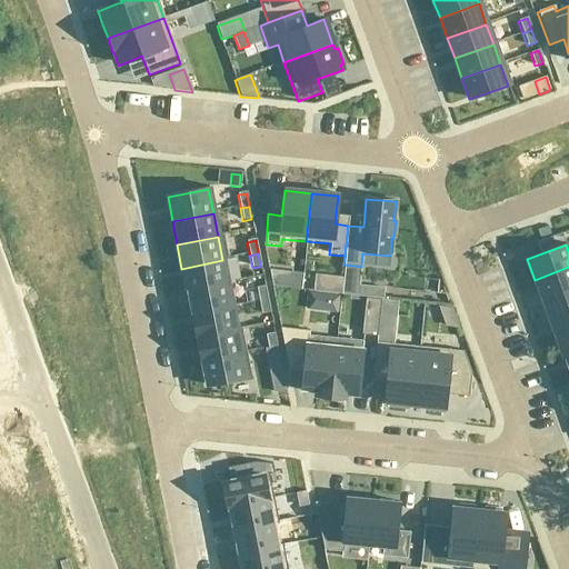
[(181,269),(187,292),(227,285),(222,260),(181,269)]
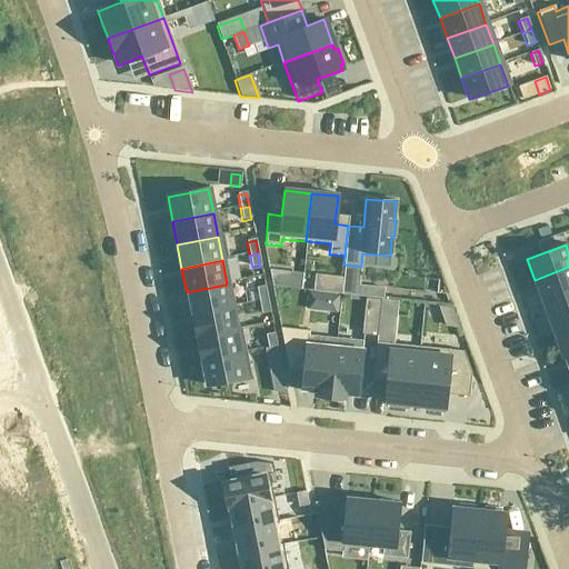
[(568,267),(535,280),(542,300),(568,290),(568,267)]
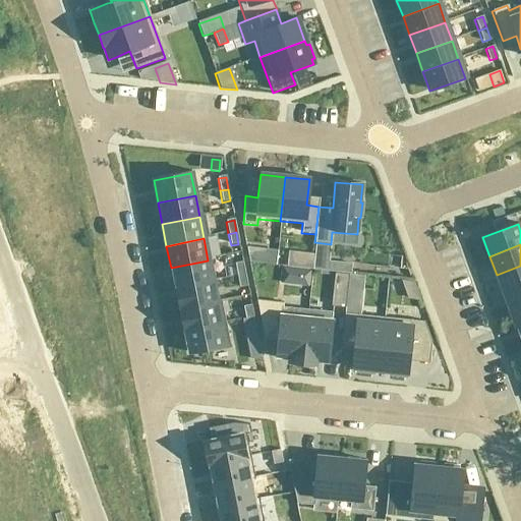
[(289,253),(287,267),(311,269),(312,256),(289,253)]
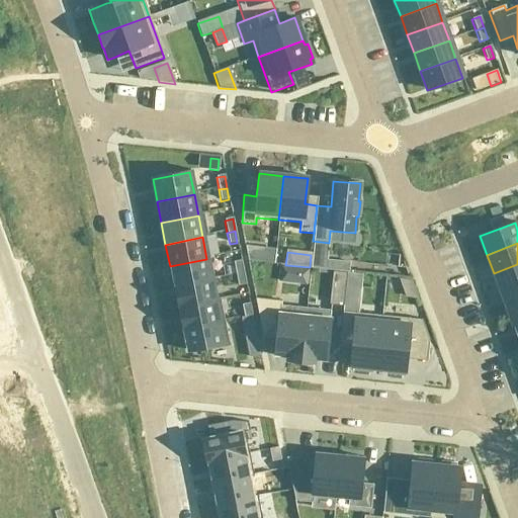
[(170,266),(174,287),(210,280),(206,259),(170,266)]
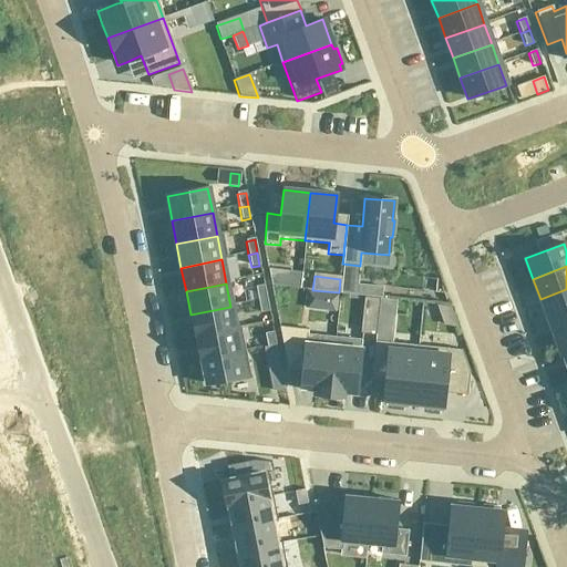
[(255,288),(258,301),(266,300),(264,287),(255,288)]
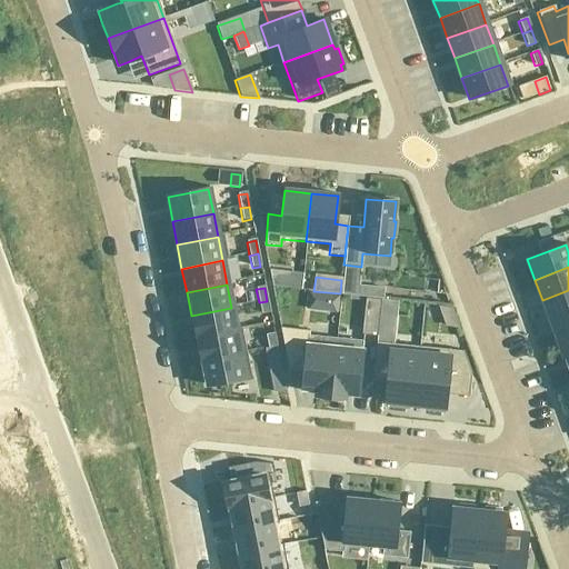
[(568,290),(542,300),(549,320),(568,312),(568,290)]
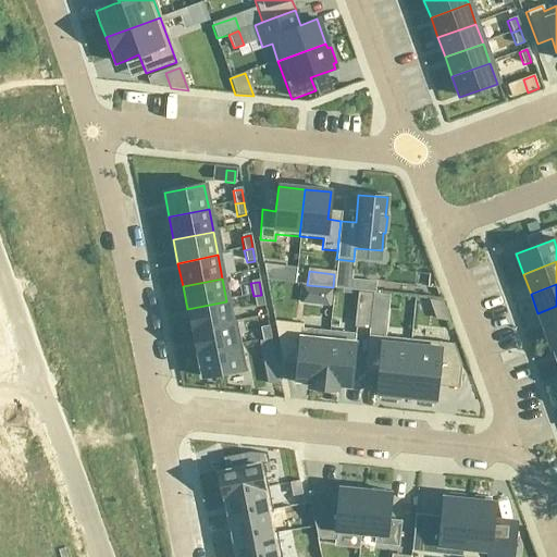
[(358,293),(355,329),(368,330),(372,294),(358,293)]
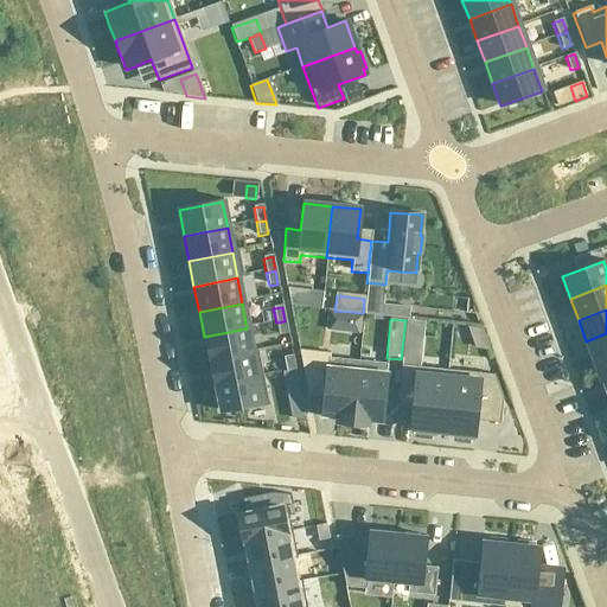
[(406,320),(404,330),(420,332),(421,323),(406,320)]
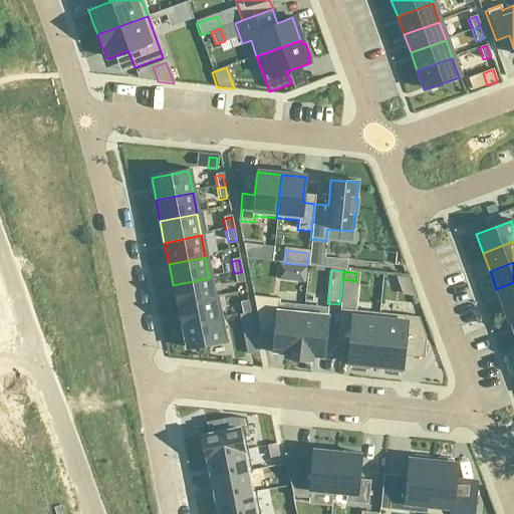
[(234,273),(236,285),(244,283),(241,272),(234,273)]
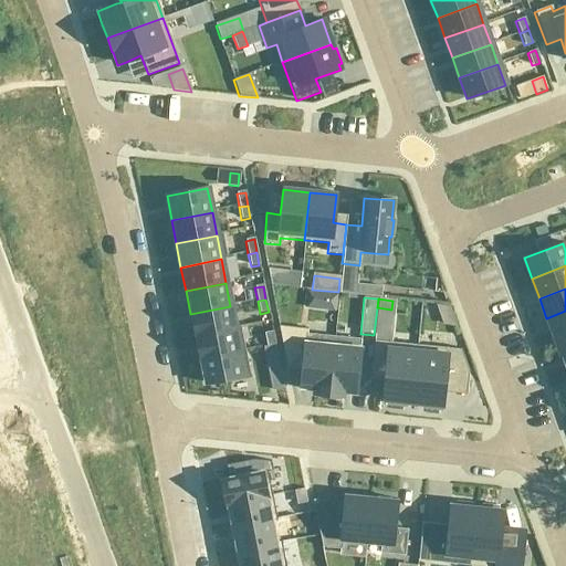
[(230,306),(190,314),(195,337),(234,329),(230,306)]
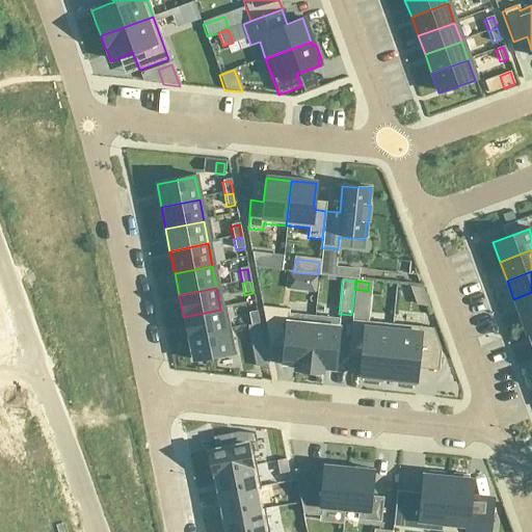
[(531,292),(513,299),(521,318),(531,313),(531,292)]
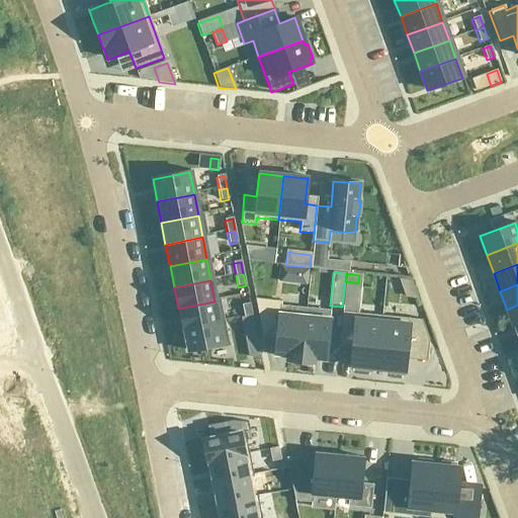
[(280,301),(254,299),(261,328),(277,329),(274,350),(278,355),(286,356),(286,360),(300,361),(306,309),(280,306),(280,301)]
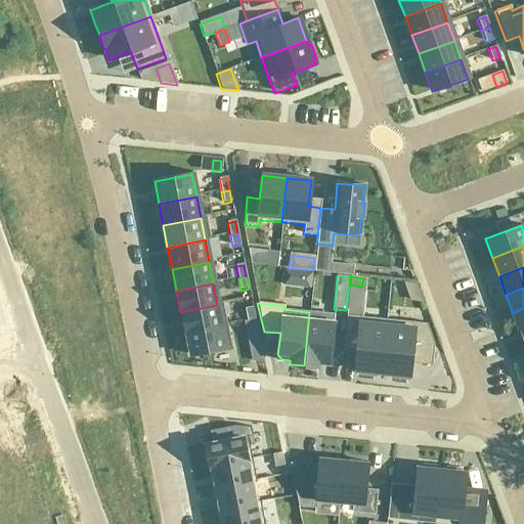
[(180,312),(184,334),(221,326),(217,305),(180,312)]
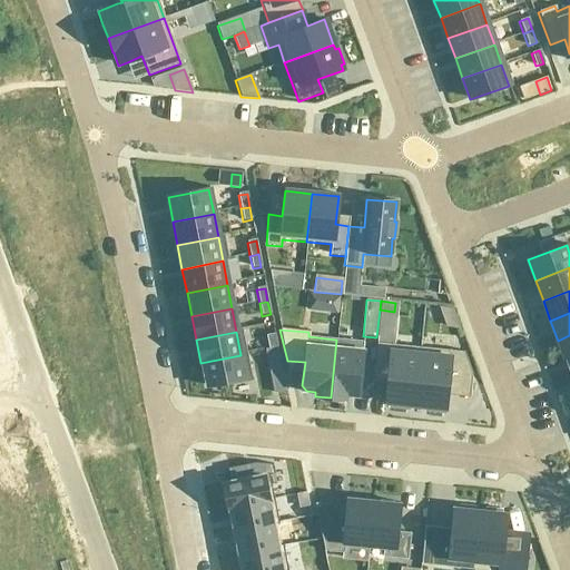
[(274,335),(266,337),(268,350),(277,349),(274,335)]
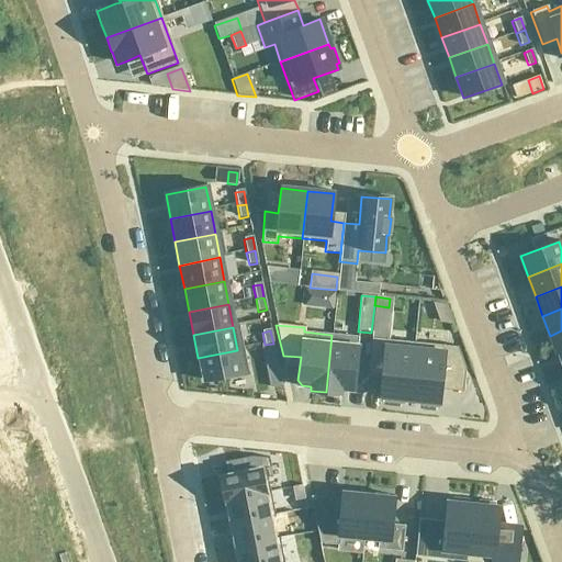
[(561,330),(550,336),(558,356),(561,353),(561,330)]
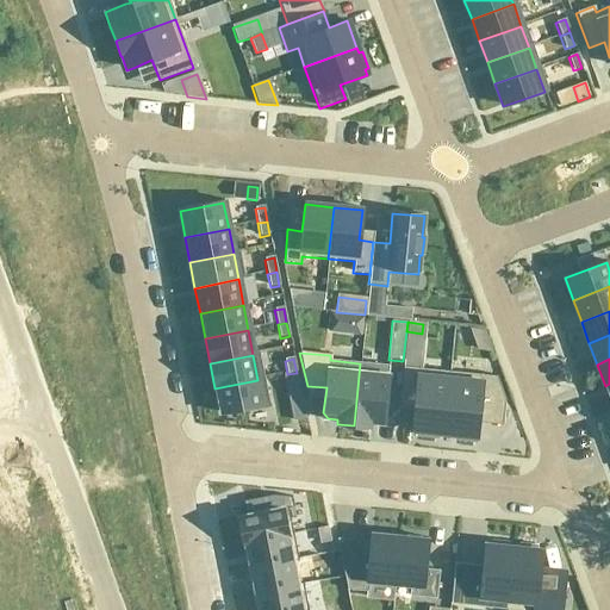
[(383,424),(388,366),(360,363),(354,425),(371,428),(371,423),(383,424)]
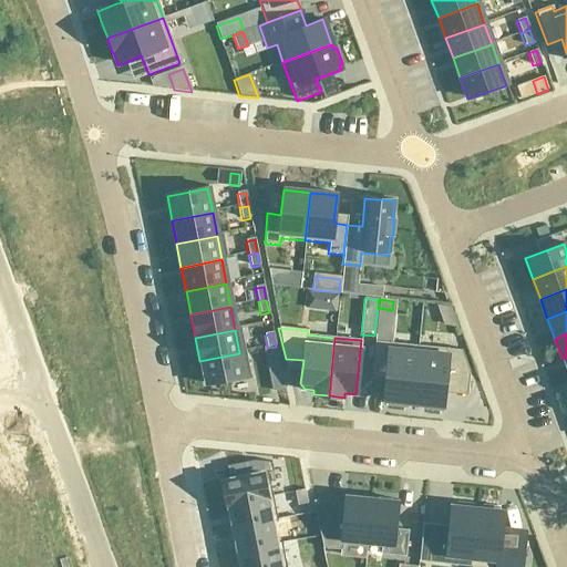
[(370,380),(384,381),(382,401),(387,402),(387,406),(406,409),(408,404),(411,404),(418,346),(374,341),(370,380)]
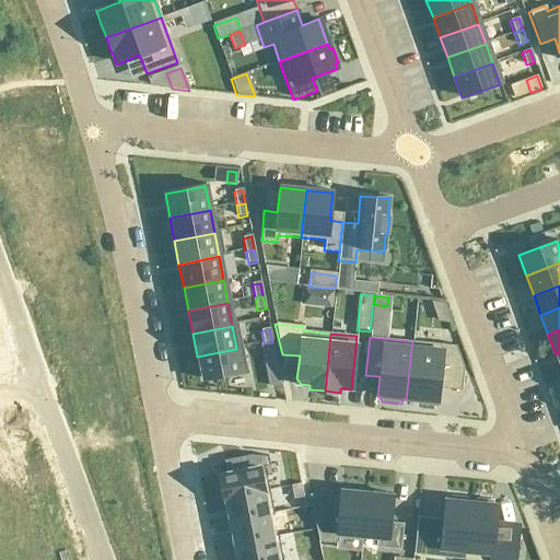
[(463,368),(455,346),(412,341),(406,399),(417,400),(416,405),(436,407),(439,388),(461,391),(463,368)]
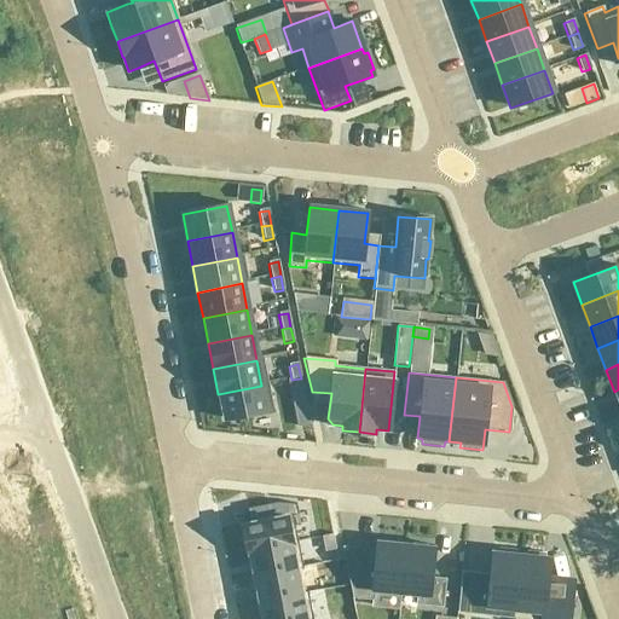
[(291,380),(294,394),(304,393),(301,379),(291,380)]
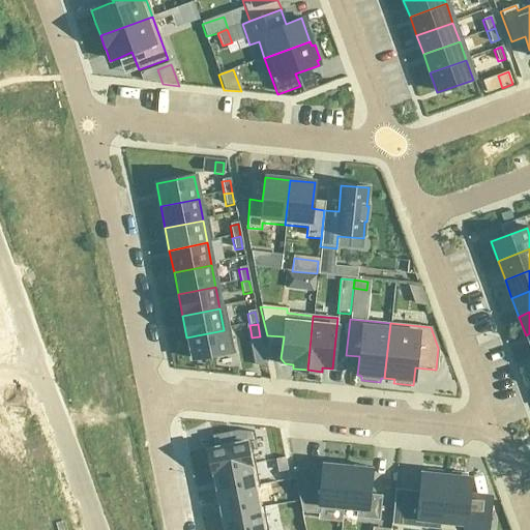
[(186,337),(190,361),(229,353),(224,330),(186,337)]
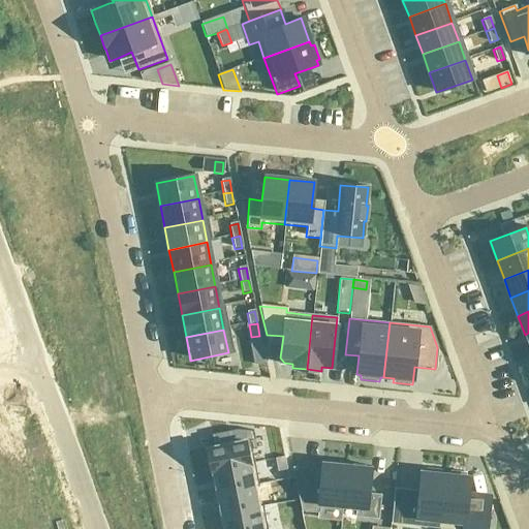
[(260,347),(250,349),(253,366),(263,364),(260,347)]
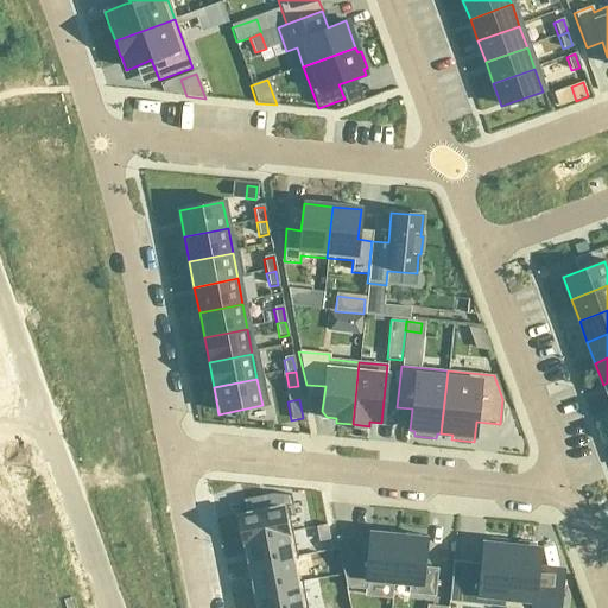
[(244,543),(245,543),(291,533),(286,507),(292,506),(290,496),(272,495),(265,496),(268,510),(238,515),(244,543)]
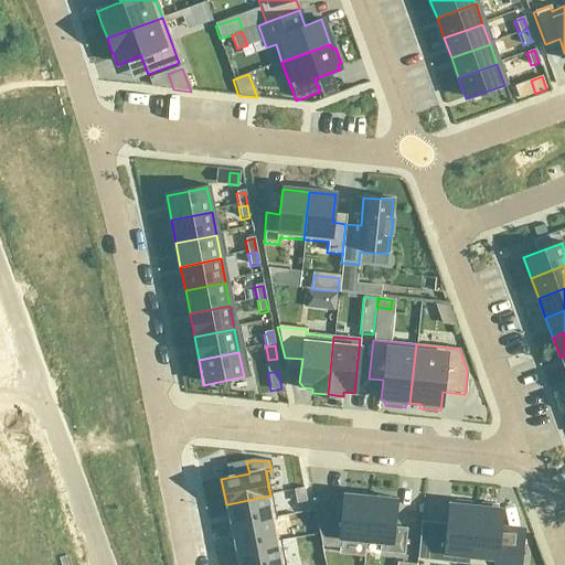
[(306,503),(302,489),(294,491),(297,505),(306,503)]
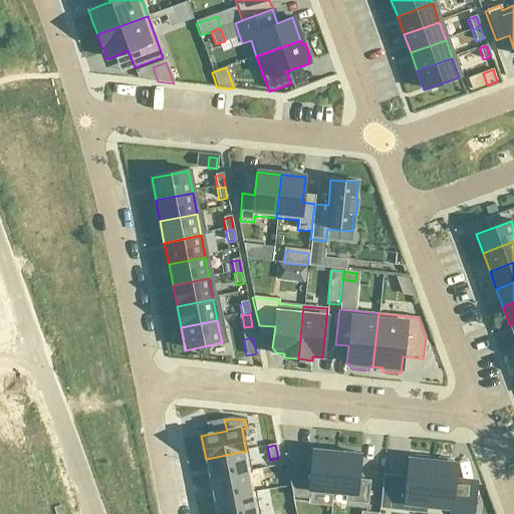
[(284,459),(292,498),(308,499),(309,491),(332,493),(336,453),(312,450),(311,461),(284,459)]
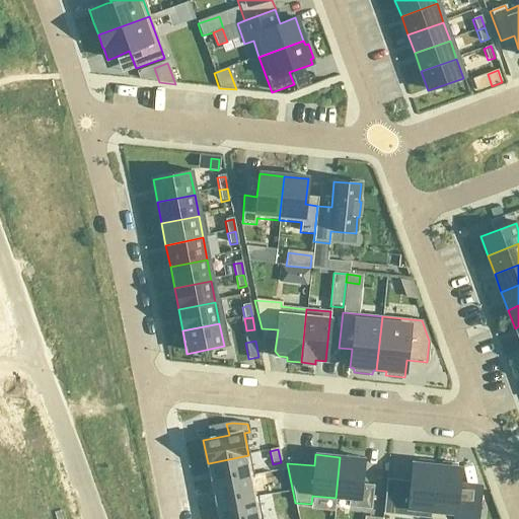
[(248,477),(248,478),(253,477),(248,455),(209,463),(213,485),(248,477)]
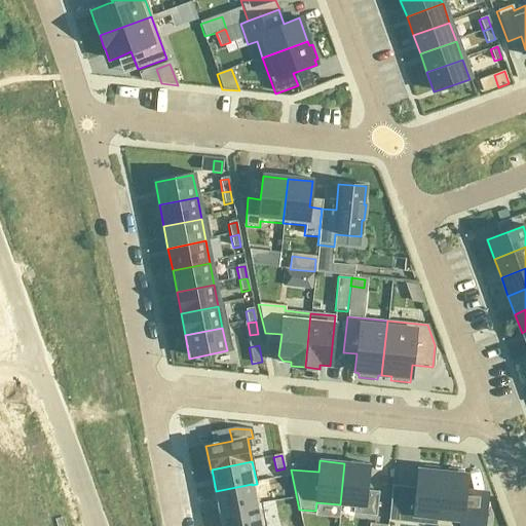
[(378,492),(366,491),(369,465),(344,463),(340,504),(353,506),(352,515),(376,517),(378,492)]
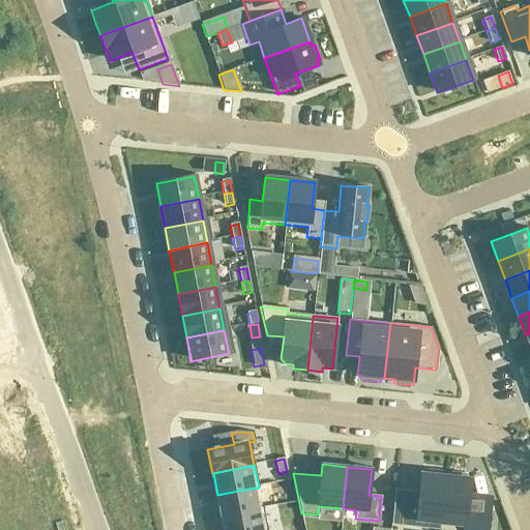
[(400,497),(396,526),(437,529),(439,529),(445,476),(442,476),(442,472),(425,470),(424,474),(420,474),(418,499),(400,497)]
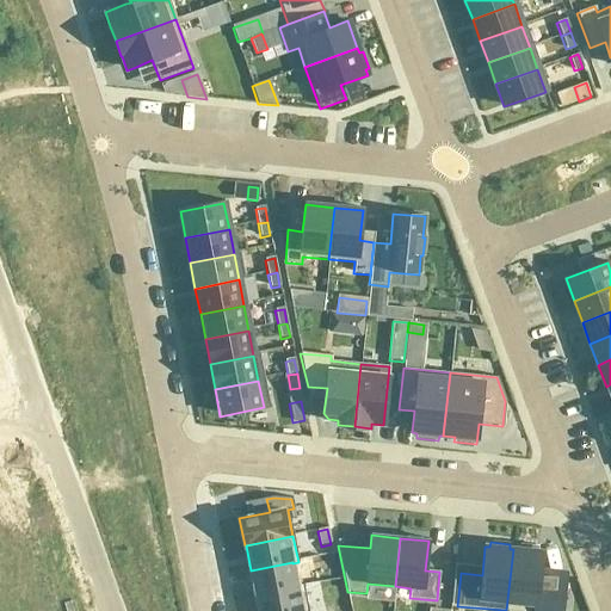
[(539,573),(542,553),(537,553),(538,548),(518,545),(517,550),(513,549),(506,610),(561,610),(565,580),(544,578),(539,573)]
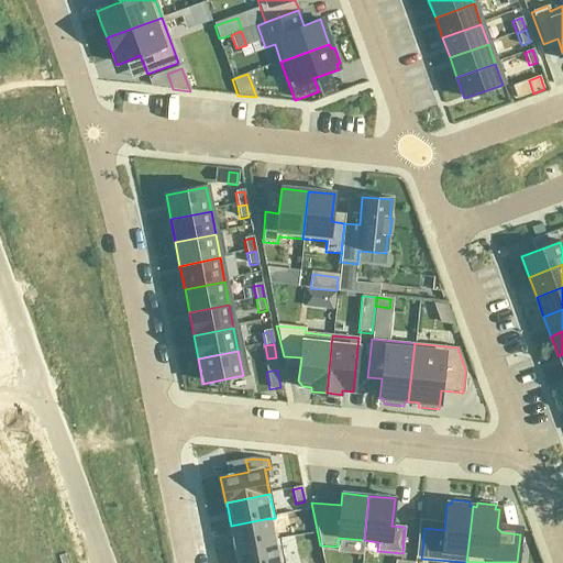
[(274,541),(274,540),(269,519),(269,518),(231,526),(235,549),(274,541)]
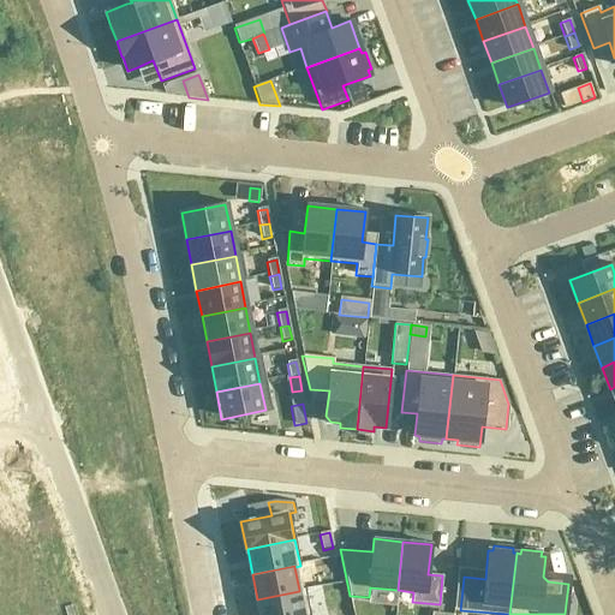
[(310,614),(305,589),(299,590),(299,591),(257,599),(260,614),(310,614)]
